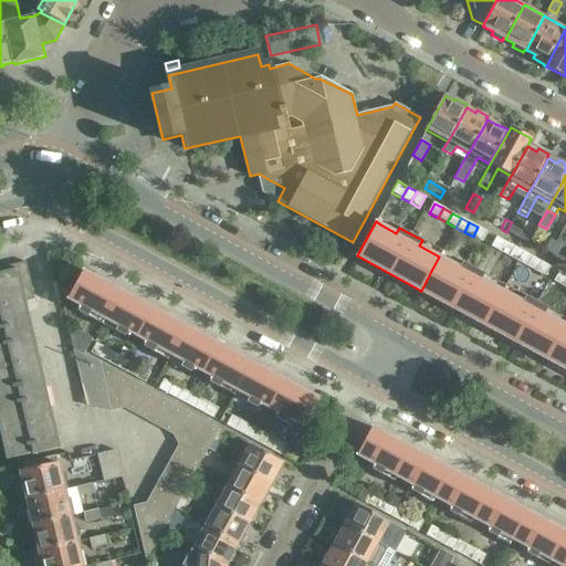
[(486,232),(478,227),(473,237),(481,241),(486,232)]
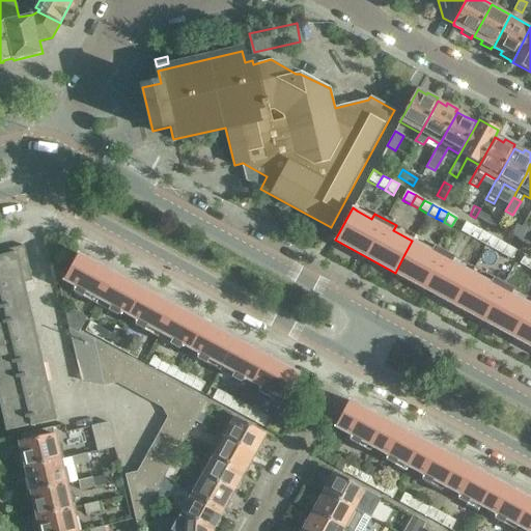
[(460,231),(465,233),(469,235),(474,227),(466,222),(460,231)]
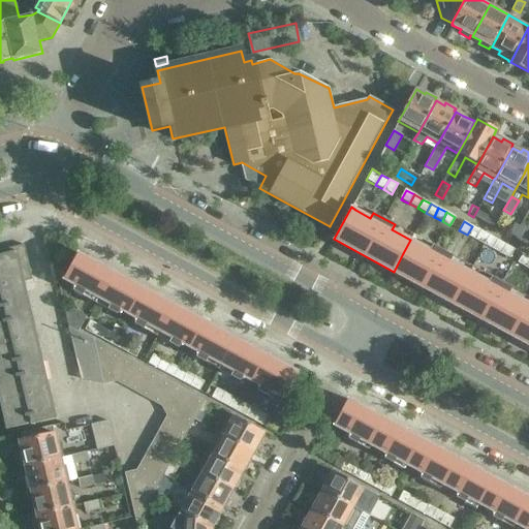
[(528,228),(528,225),(523,223),(517,235),(524,239),(528,228)]
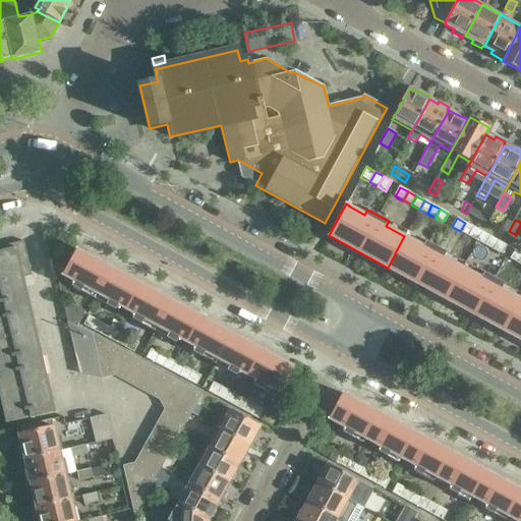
[(473,227),(465,223),(460,231),(468,236),(473,227)]
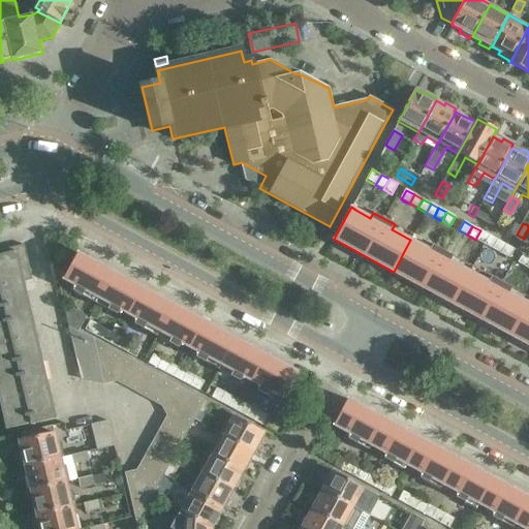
[(489,235),(480,230),(475,240),(484,244),(489,235)]
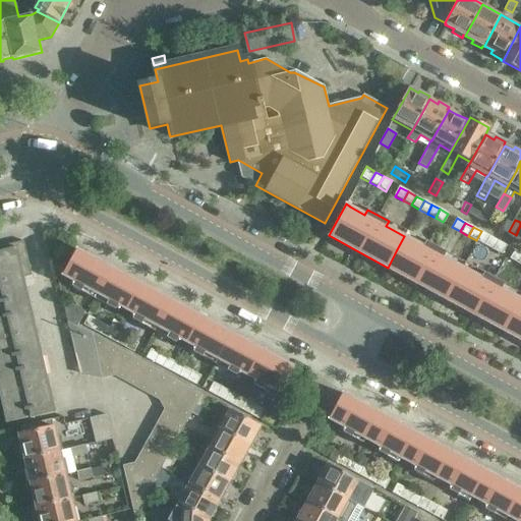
[(489,236),(481,231),(476,240),(484,244),(489,236)]
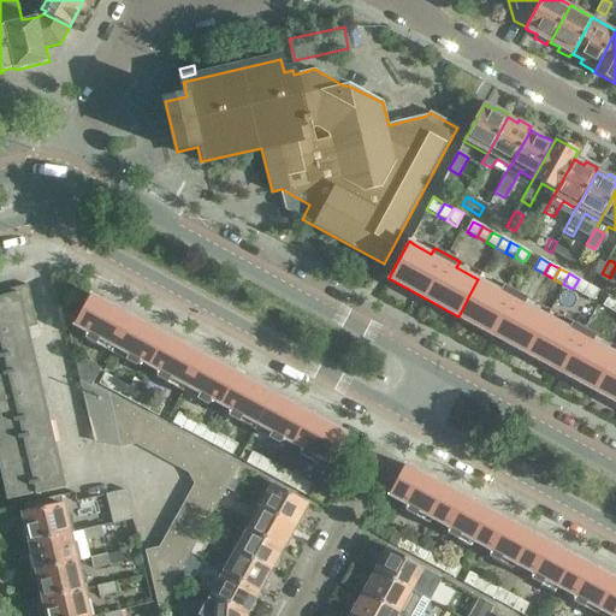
[(478,279),(469,295),(458,317),(526,353),(546,317),(525,304),(528,298),(481,274),(478,279)]
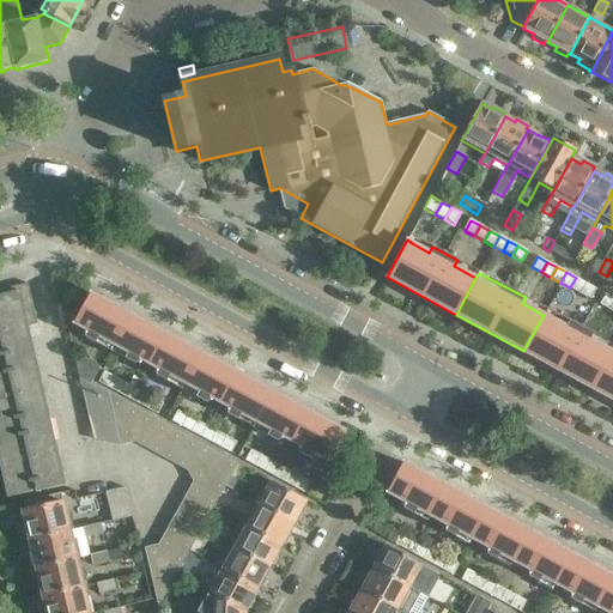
[(584,283),(576,278),(570,287),(580,293),(584,283)]
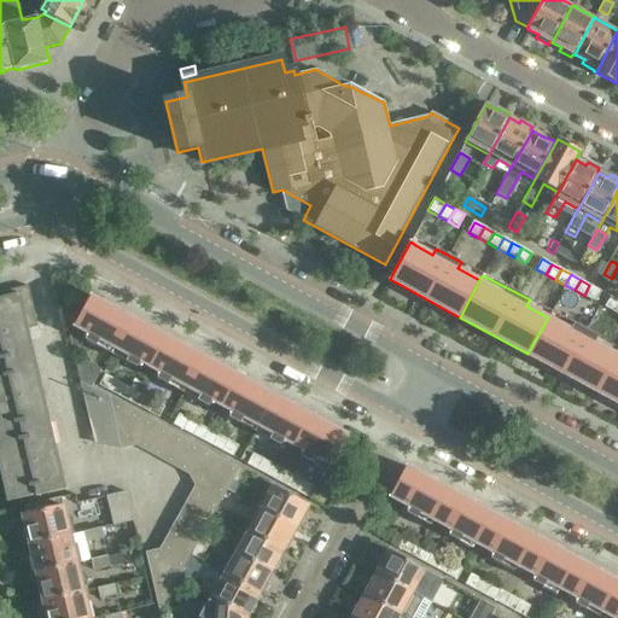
[(599,290),(589,285),(584,296),(594,301),(599,290)]
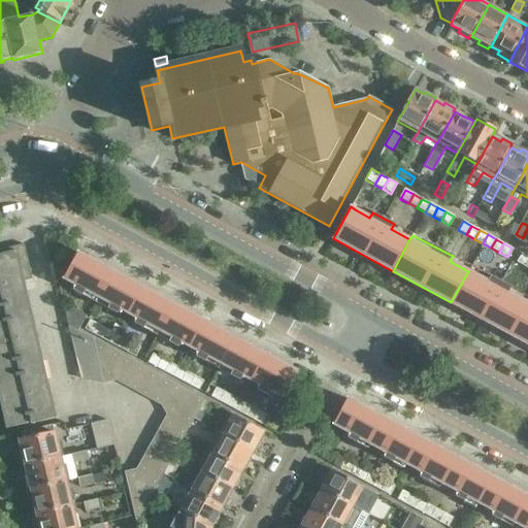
[(0,398),(7,428),(32,422),(32,424),(57,418),(25,282),(33,279),(25,244),(0,250),(0,398)]
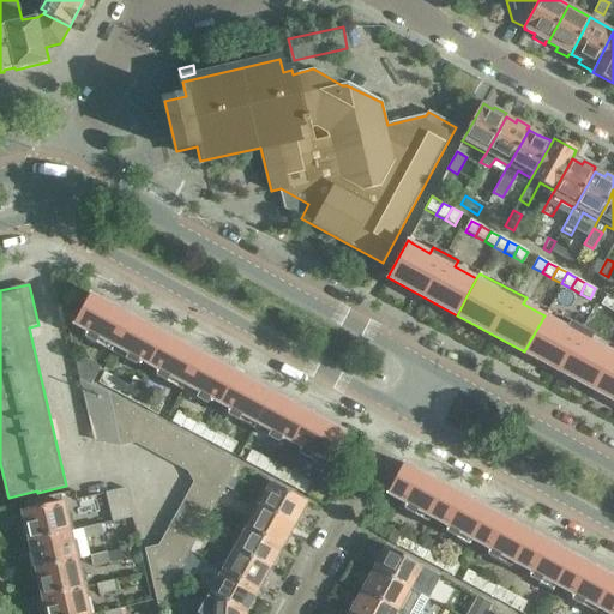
[(74,325),(78,327),(88,332),(84,338),(96,344),(98,338),(113,345),(130,315),(90,294),(74,325)]
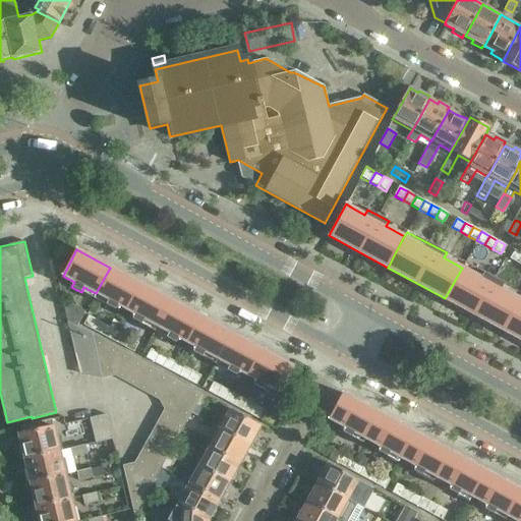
[(520,257),(520,252),(515,250),(511,258),(518,264),(520,257)]
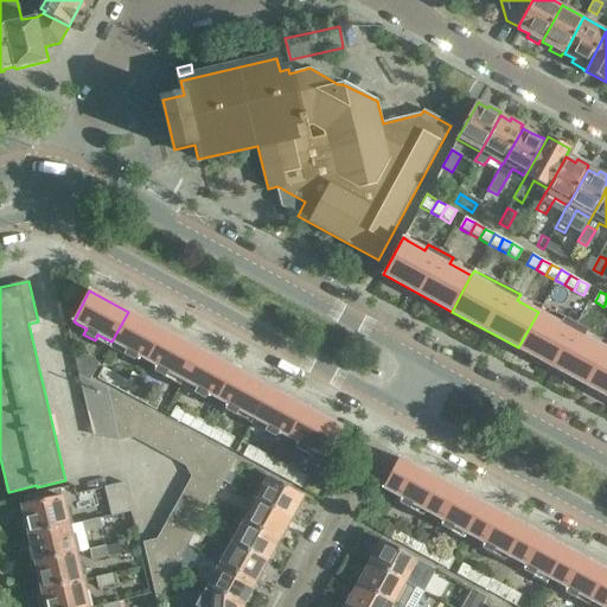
[(128,312),(112,342),(126,350),(122,355),(134,362),(138,356),(146,360),(163,331),(128,312)]
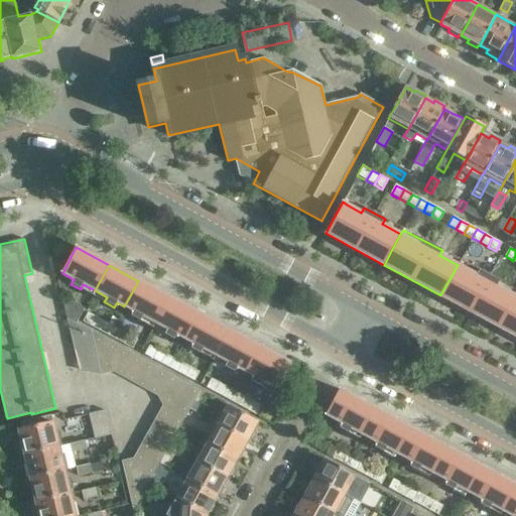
[(458,265),(440,295),(498,327),(515,296),(497,286),(500,281),(479,270),(476,275),(458,265)]
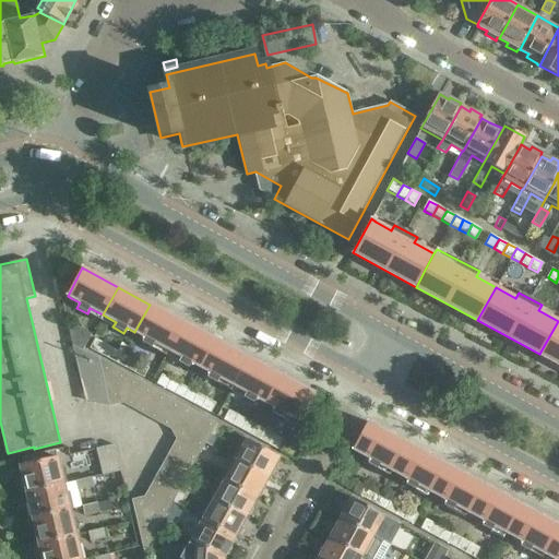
[(150,305),(134,332),(144,337),(141,343),(152,348),(155,344),(167,351),(182,322),(150,305)]
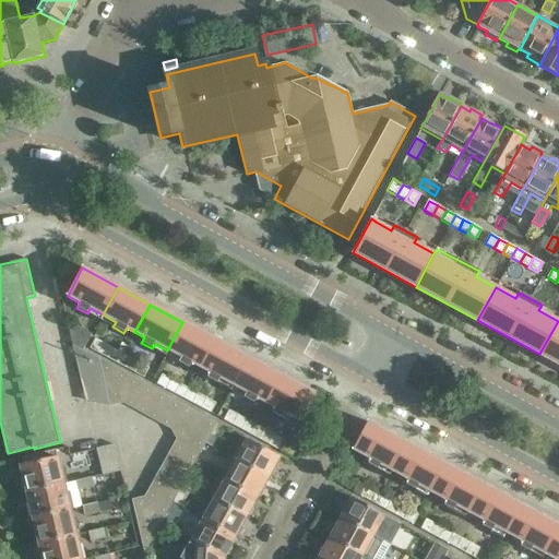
[(558,321),(539,354),(558,364),(558,321)]
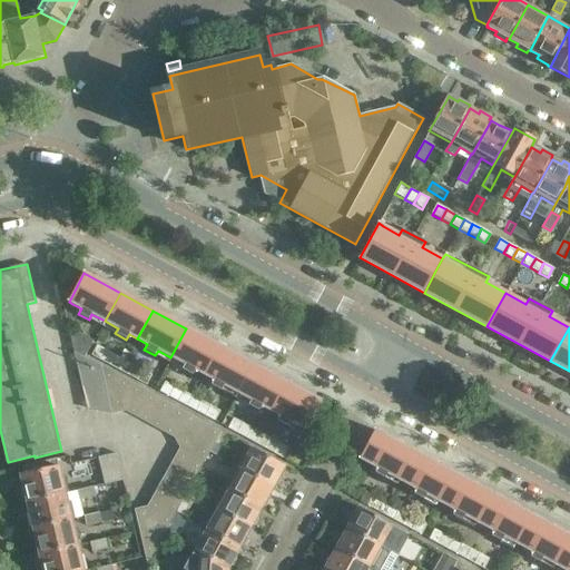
[(186,328),(170,357),(185,365),(182,371),(192,376),(195,371),(204,375),(219,346),(186,328)]
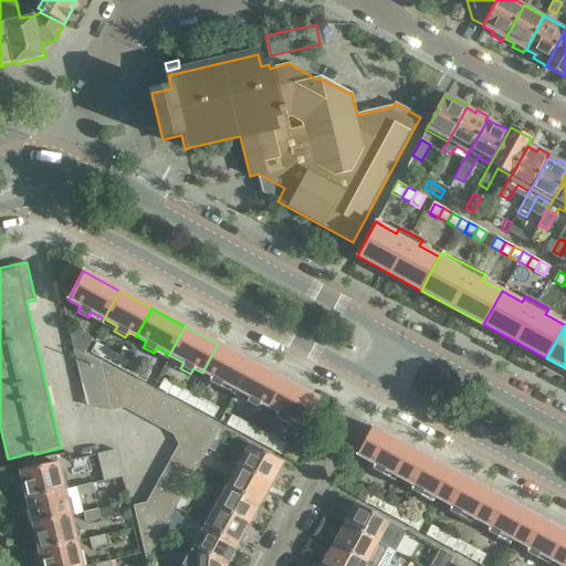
[(76,329),(69,332),(72,348),(79,341),(76,329)]
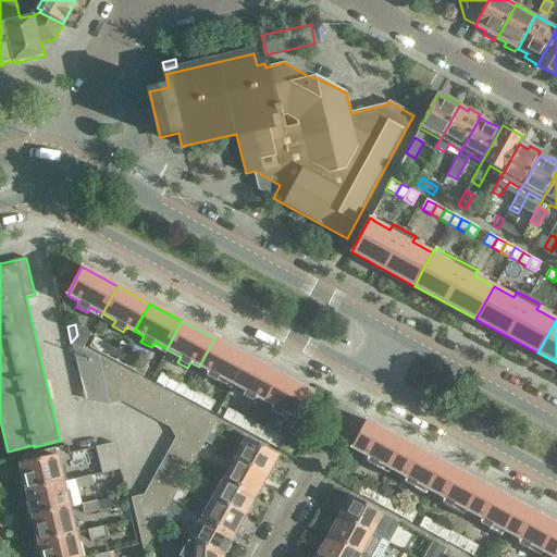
[(91,333),(75,324),(77,335),(87,341),(91,333)]
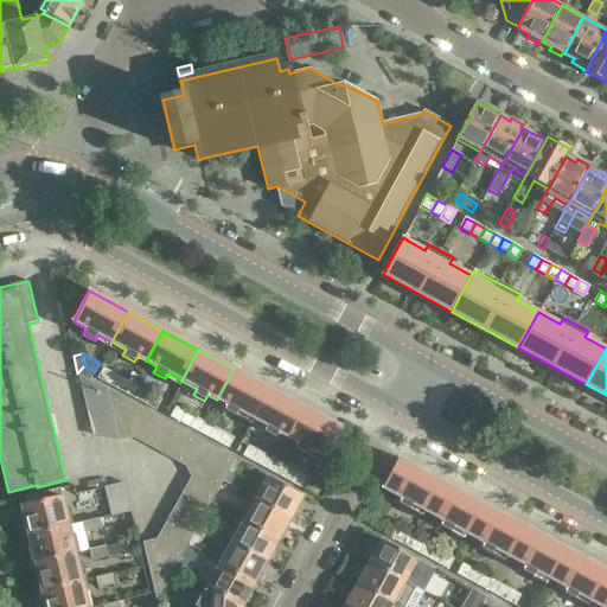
[(95,371),(84,365),(77,374),(89,381),(89,379),(90,379),(95,371)]
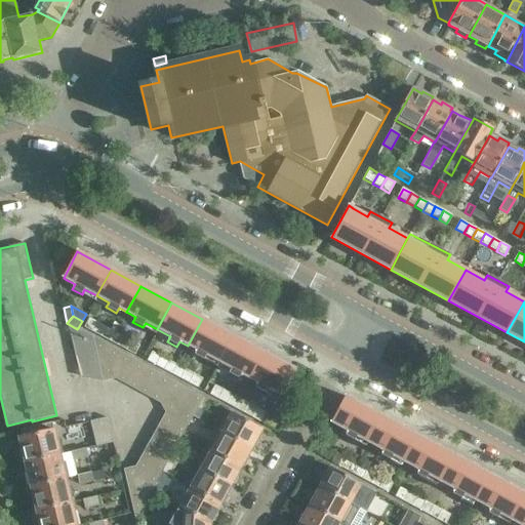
[(97,322),(89,318),(83,328),(91,333),(97,322)]
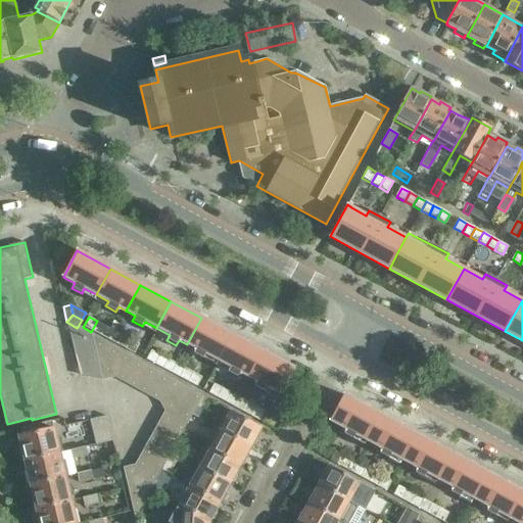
[(201,318),(187,344),(195,349),(193,353),(203,360),(205,354),(218,361),(232,335),(201,318)]
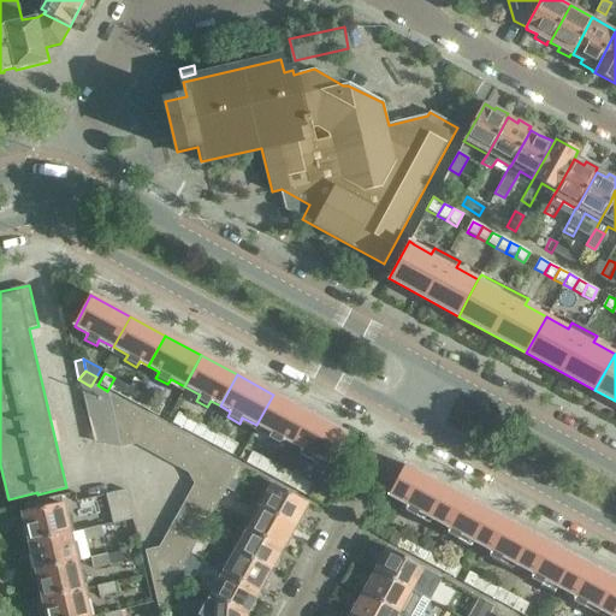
[(124,384),(114,378),(107,391),(117,396),(124,384)]
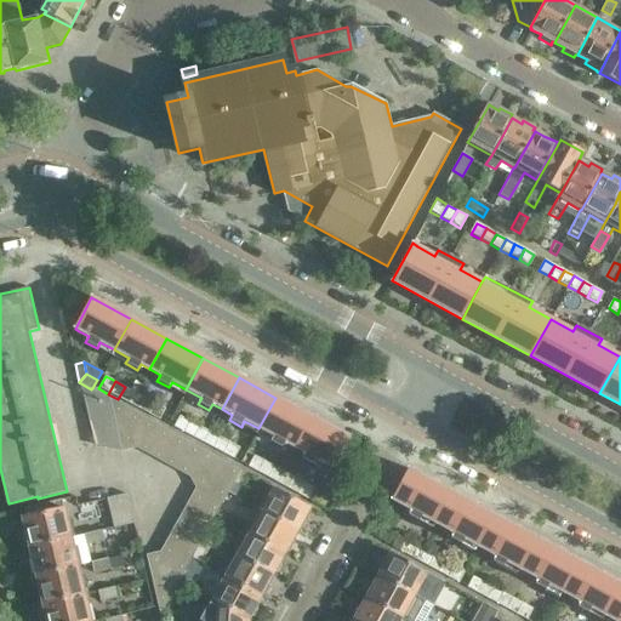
[(91,389),(79,382),(93,445),(121,449),(109,398),(92,388),(91,388),(91,389)]
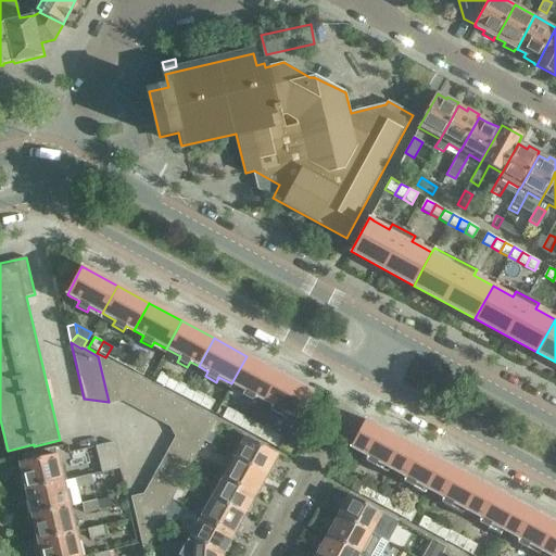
[(121,351),(112,346),(105,357),(114,362),(121,351)]
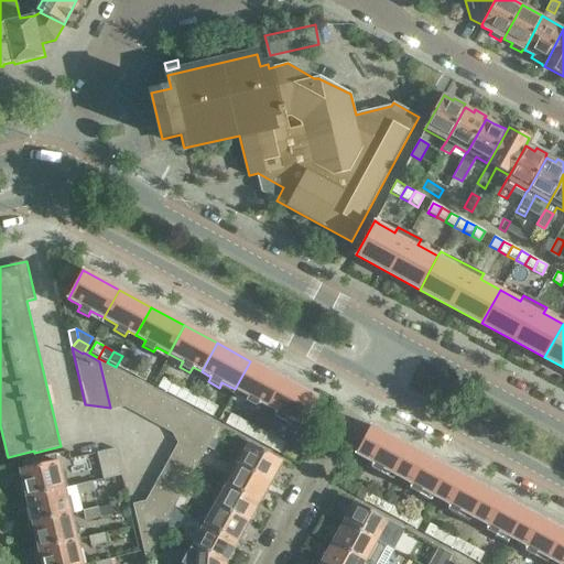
[(131,360),(122,356),(116,367),(126,372),(131,360)]
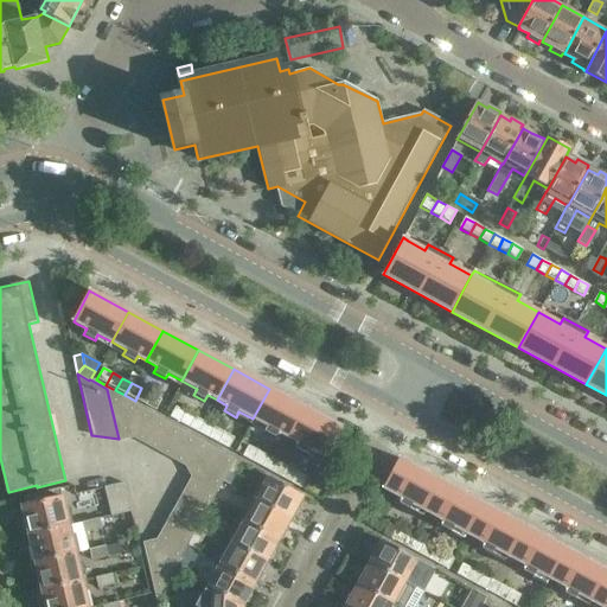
[(151,394),(141,388),(135,401),(145,406),(151,394)]
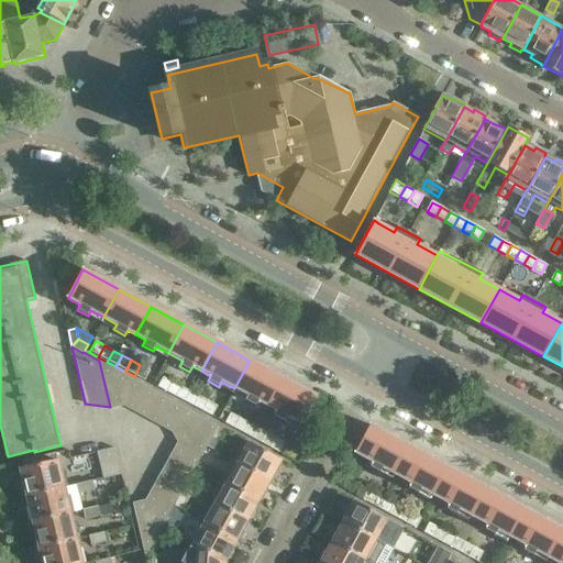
[(99,361),(110,407),(123,404),(129,377),(99,361)]
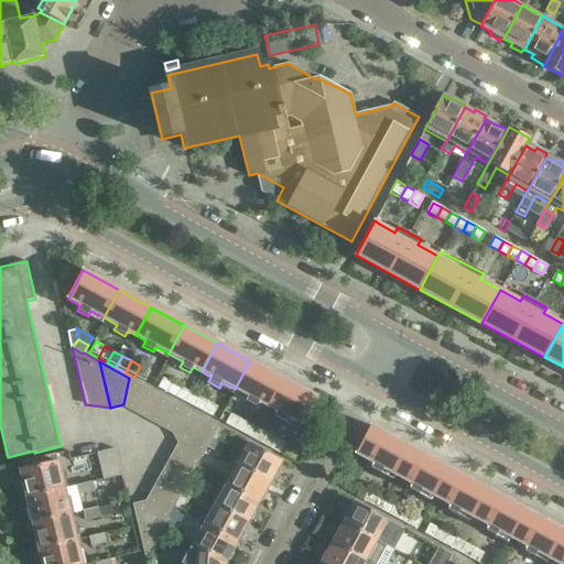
[(250,361),(235,389),(248,397),(245,401),(256,408),(259,402),(268,408),(282,379),(250,361)]
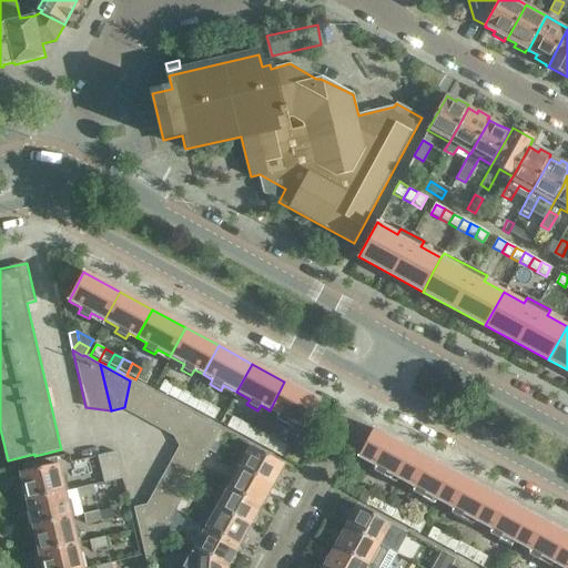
[(151,373),(141,368),(135,379),(145,385),(151,373)]
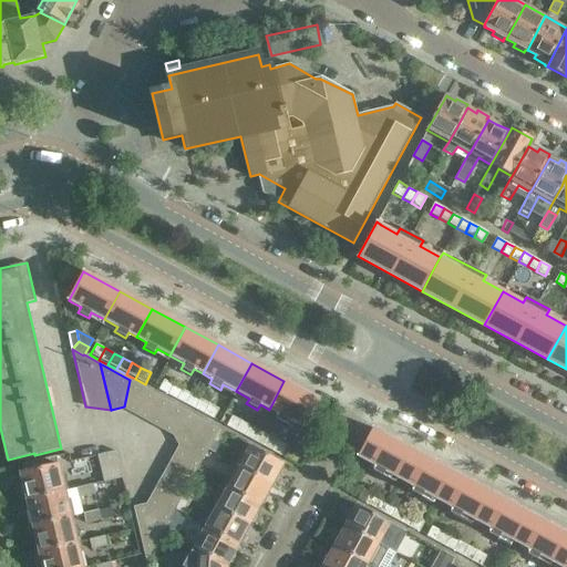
[(143,388),(130,380),(124,406),(136,413),(143,388)]
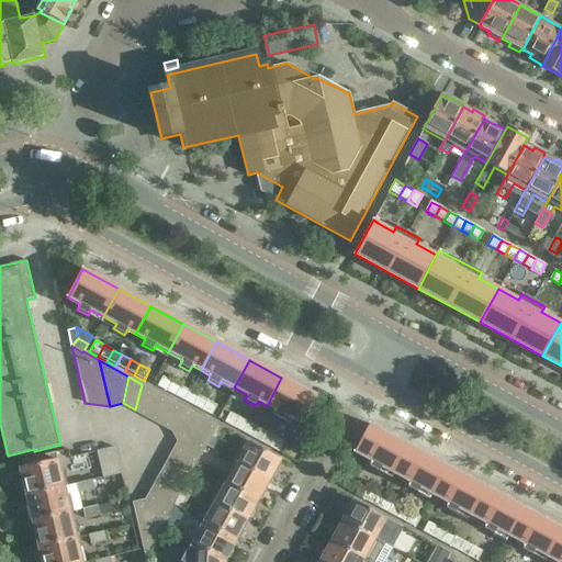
[(171,381),(163,377),(157,386),(166,392),(171,381)]
